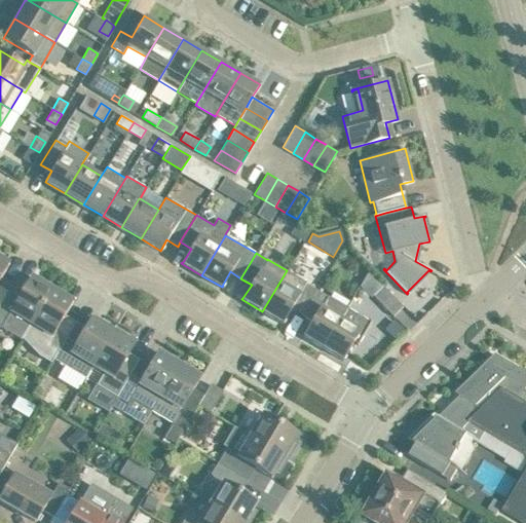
[(0,302),(7,290),(0,286),(0,277),(9,263),(0,257),(0,302)]
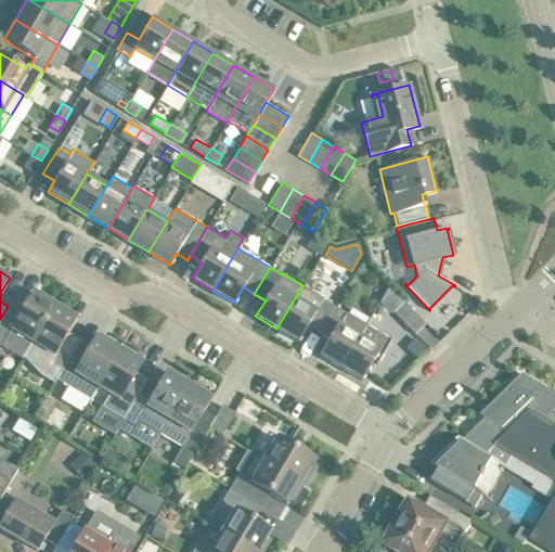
[(318,332),(334,305),(322,298),(322,297),(302,285),(276,329),(298,342),(299,339),(298,339),(307,325),(318,332)]
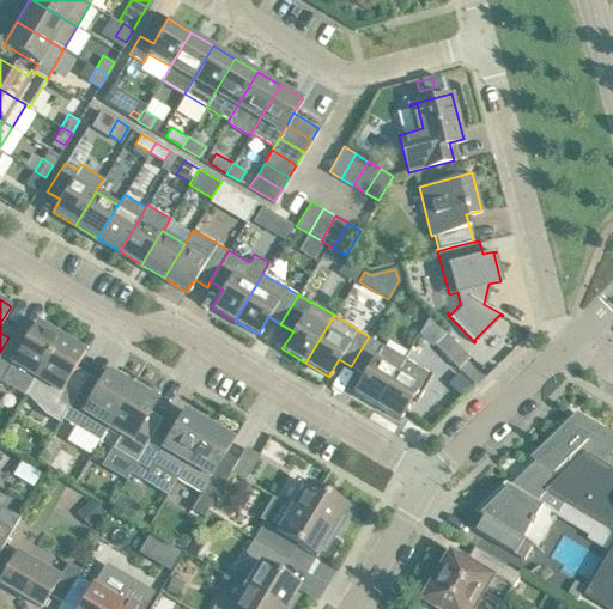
[(25,394),(26,391),(60,335),(35,321),(20,345),(8,338),(0,352),(0,377),(1,379),(25,394)]
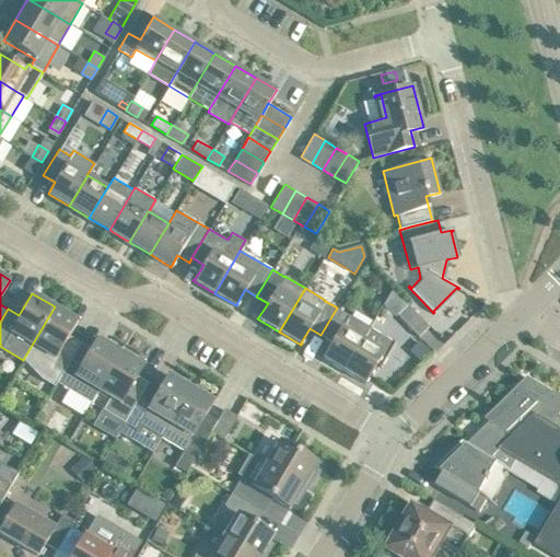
[(418,336),(429,326),(408,303),(397,314),(403,320),(418,336)]
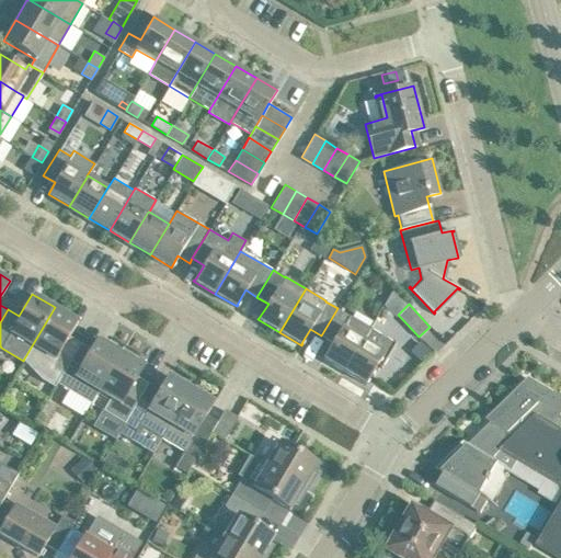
[(55,384),(56,383),(73,354),(76,350),(65,343),(78,321),(55,307),(24,359),(43,377),(55,384)]
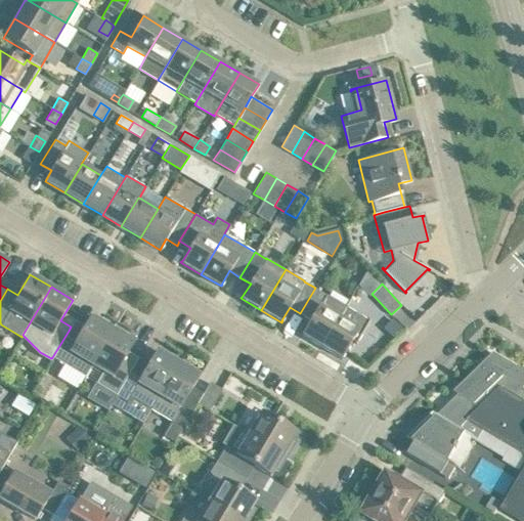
[(321,346),(345,306),(315,288),(300,313),(310,319),(303,333),(302,333),(301,334),(321,346)]
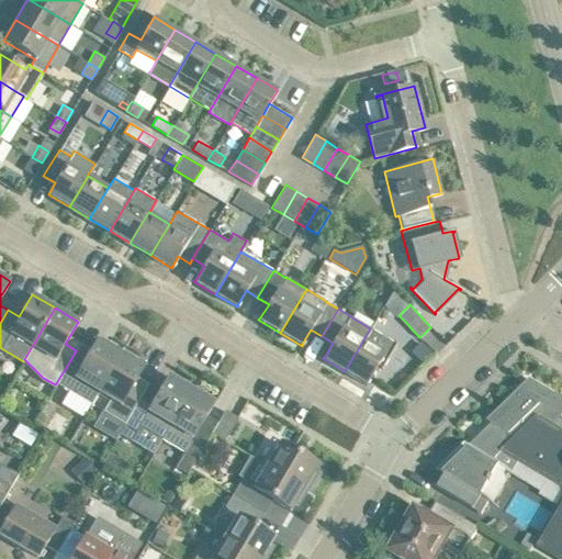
[(395,343),(381,335),(370,328),(345,371),(367,384),(367,382),(377,365),(382,368),(396,343),(395,342),(395,343)]
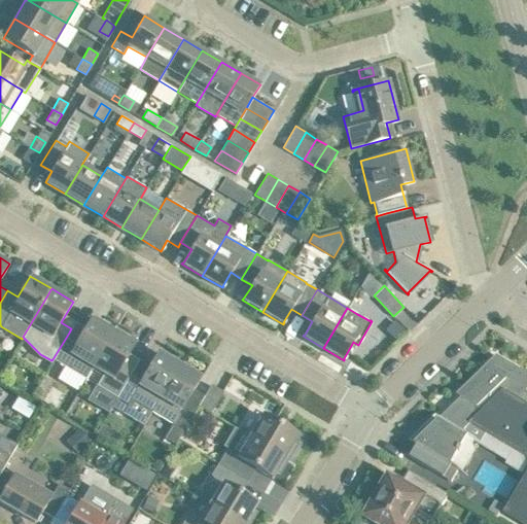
[(79,339),(69,333),(53,359),(84,378),(92,367),(112,330),(115,327),(102,319),(100,323),(92,318),(79,339)]
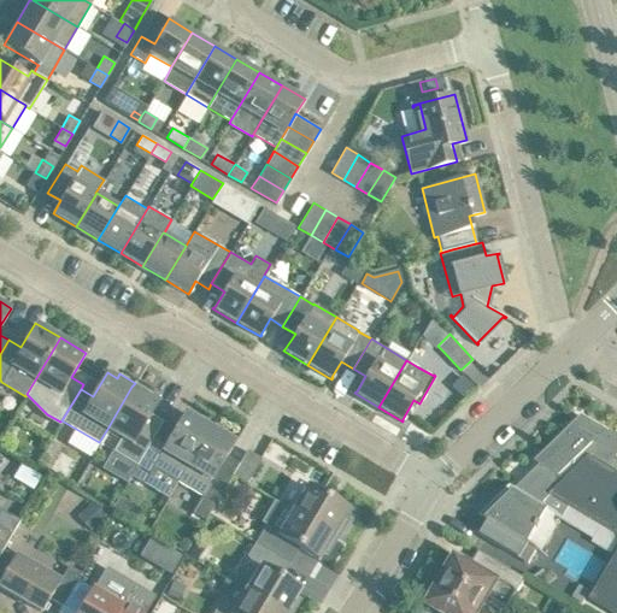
[(463,375),(452,385),(463,395),(472,385),(463,375)]
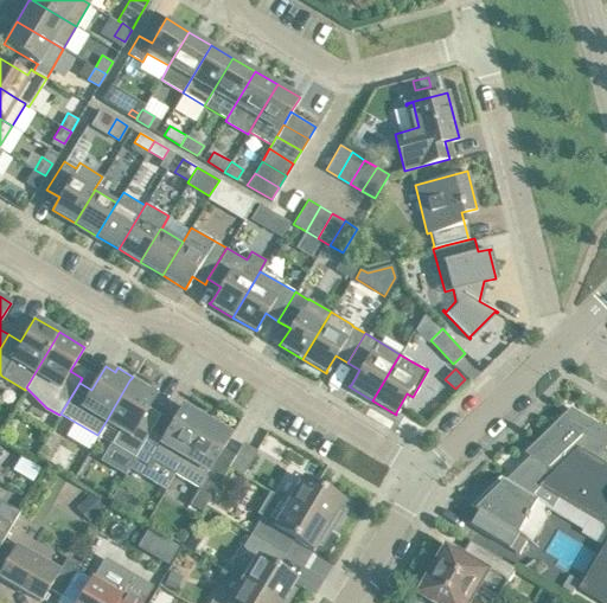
[(129,380),(106,422),(119,429),(110,443),(134,456),(145,438),(153,427),(140,419),(154,396),(145,390),(147,385),(133,377),(129,380)]
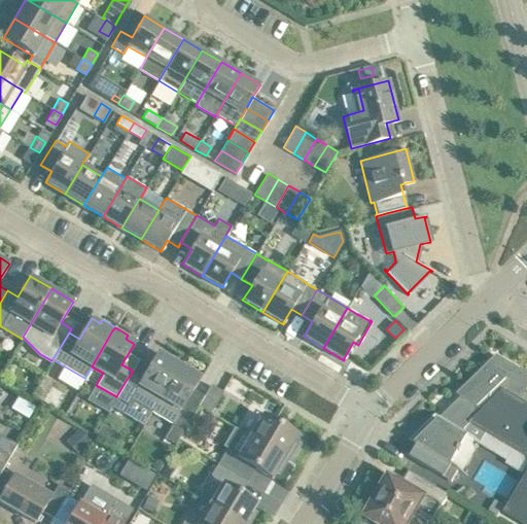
[(151,411),(179,364),(157,352),(139,384),(137,388),(131,398),(151,411)]
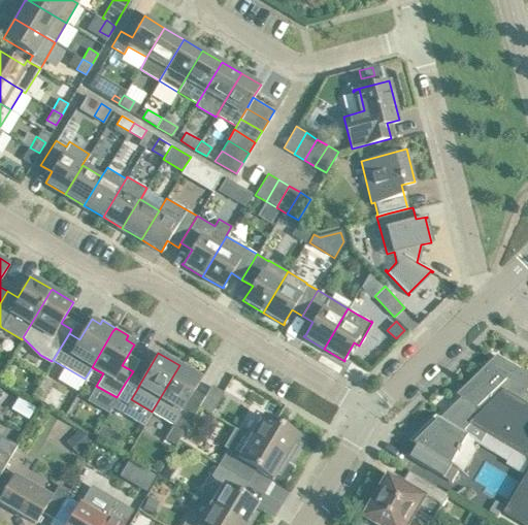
[(462,397),(449,409),(471,423),(514,449),(527,456),(527,473),(505,513),(527,524),(527,372),(497,355),(457,394),(462,397)]
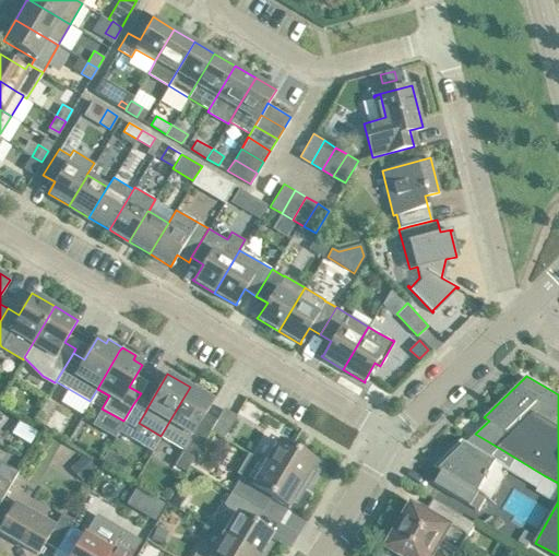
[(191,434),(192,434),(212,400),(190,387),(161,436),(182,449),(189,438),(191,434)]
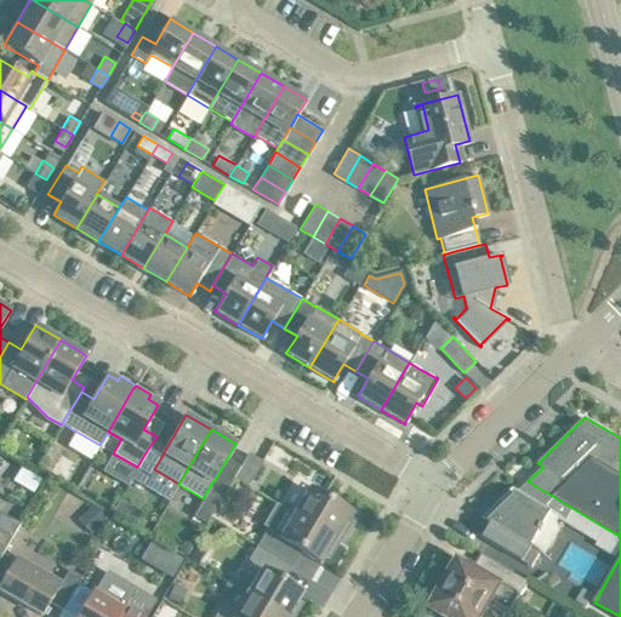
[(137,467),(131,478),(144,486),(154,469),(161,457),(148,449),(137,467)]
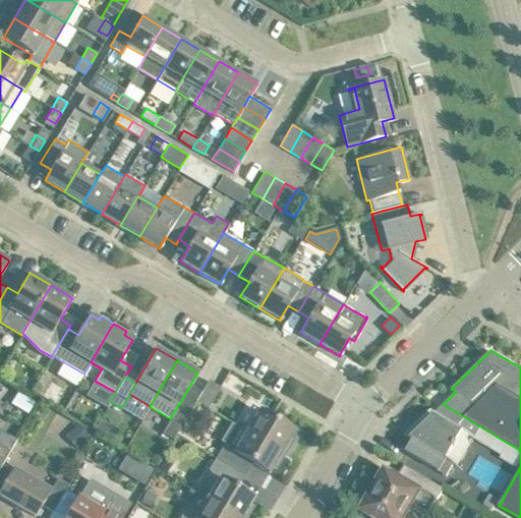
[(208,407),(220,387),(208,380),(195,400),(208,407)]
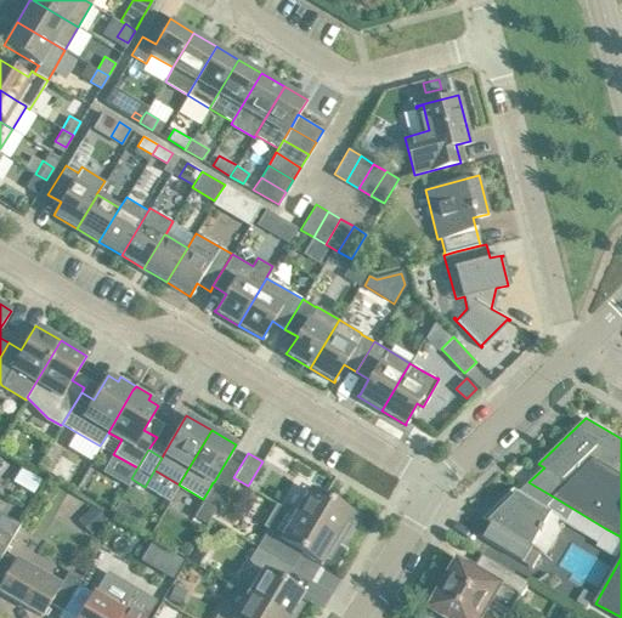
[(486,520),(478,534),(498,546),(532,567),(541,553),(546,555),(561,528),(558,521),(561,515),(546,506),(555,498),(529,482),(520,491),(514,487),(484,519),(486,520)]
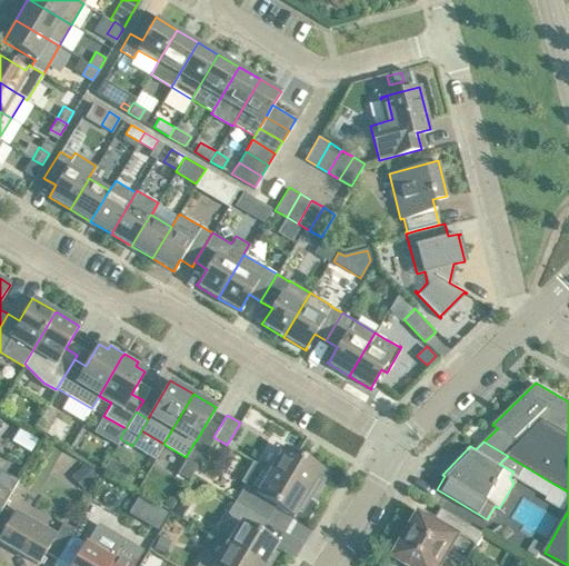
[(186,457),(177,473),(189,479),(205,453),(192,446),(186,457)]
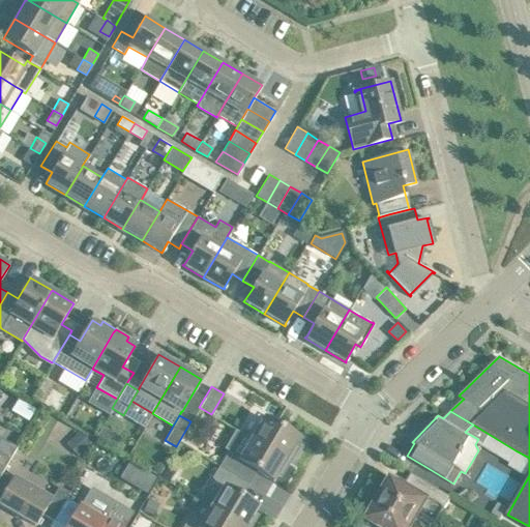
[(290,461),(298,445),(295,443),(298,437),(264,416),(251,438),(290,461)]
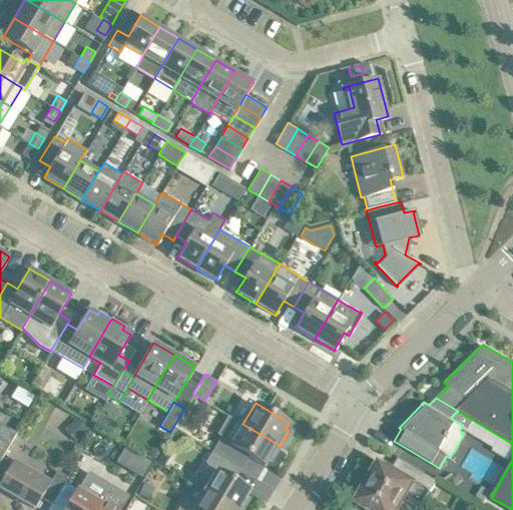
[(76,441),(88,428),(76,417),(64,429),(76,441)]
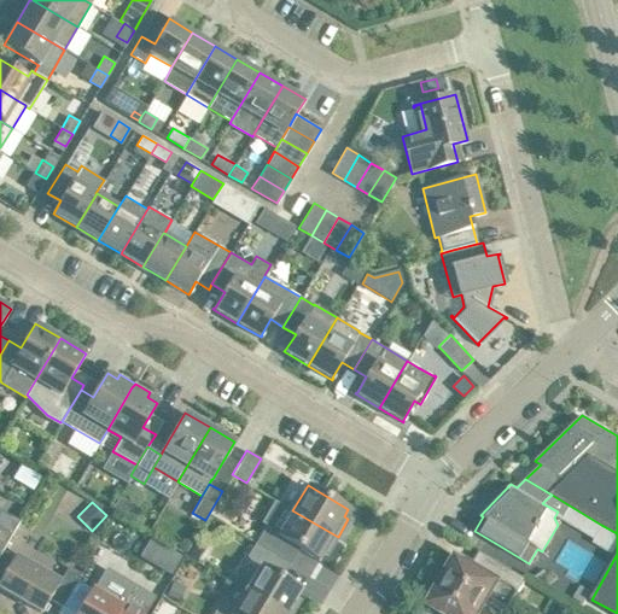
[(0,553),(19,520),(0,508),(0,553)]
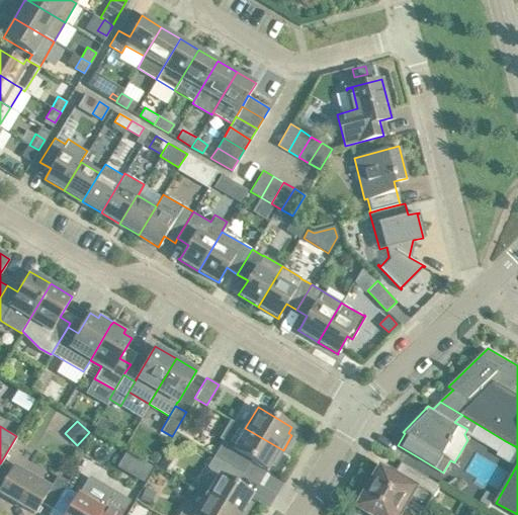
[(283,450),(245,428),(235,446),(223,439),(214,454),(237,468),(245,455),(267,468),(270,462),(274,464),(283,450)]
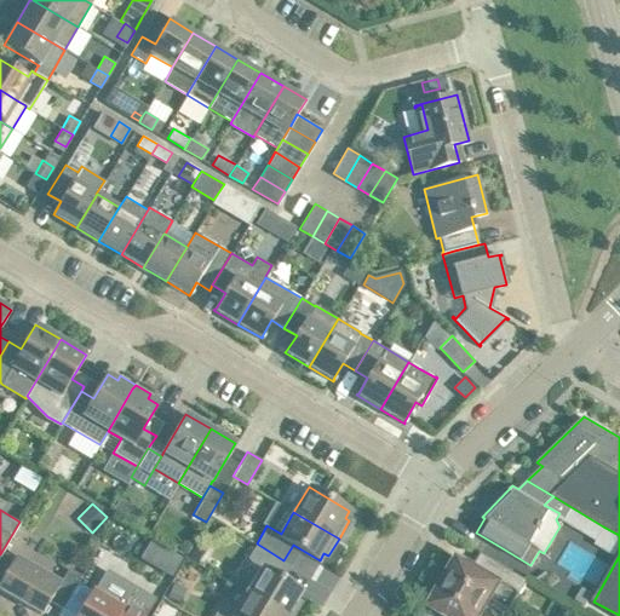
[(286,615),(292,615),(302,602),(297,599),(302,591),(275,575),(283,560),(257,543),(246,562),(259,570),(246,592),(286,615)]
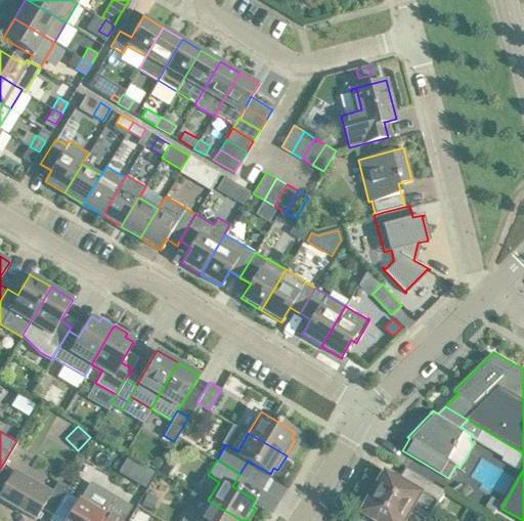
[(145,464),(140,472),(150,479),(151,478),(156,470),(145,464)]
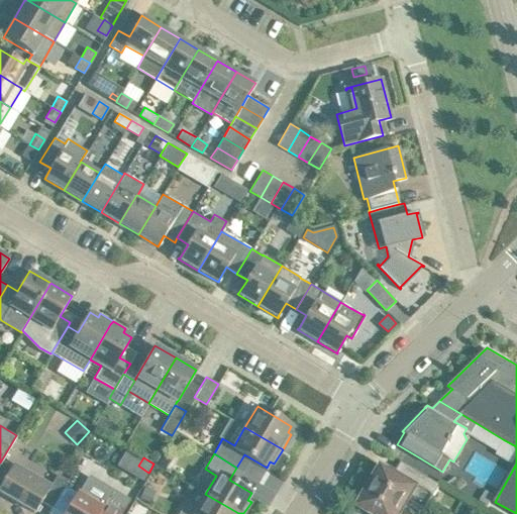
[(440,484),(418,471),(401,460),(394,473),(382,466),(373,480),(368,490),(357,505),(372,513),(399,513),(409,498),(425,508),(440,484)]
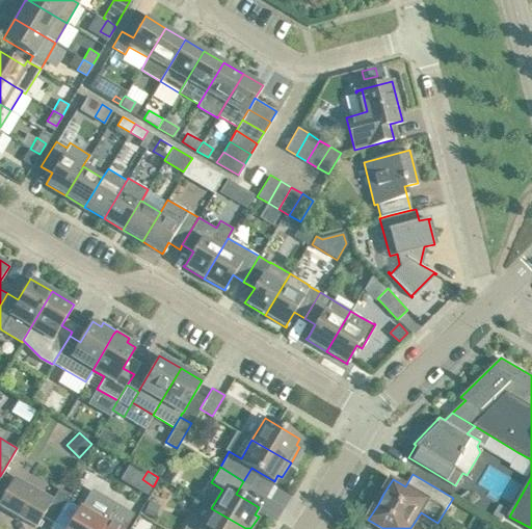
[(50,498),(14,477),(0,500),(0,504),(36,526),(43,516),(52,521),(69,493),(57,486),(50,498)]
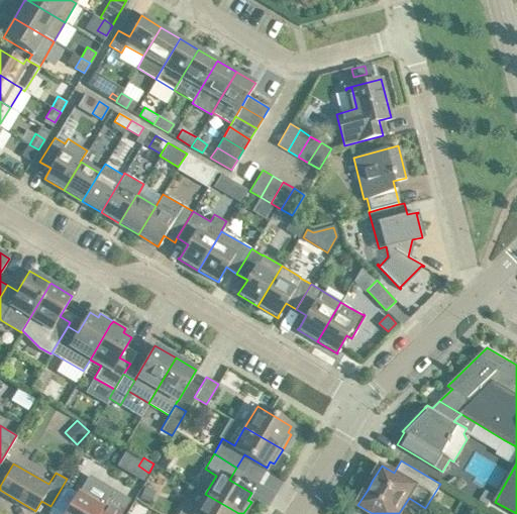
[(119,513),(128,498),(88,475),(69,508),(65,513),(119,513)]
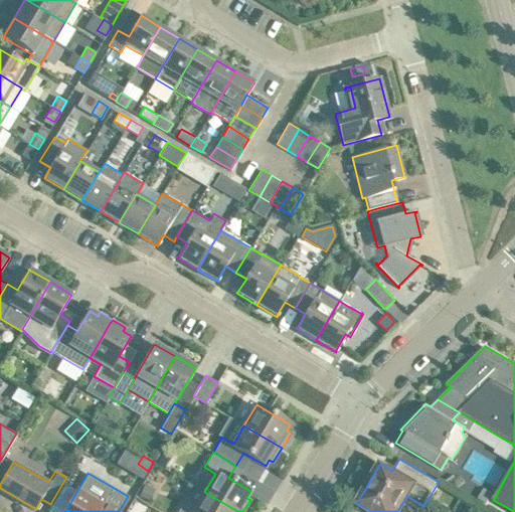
[(144,484),(139,495),(148,499),(153,488),(144,484)]
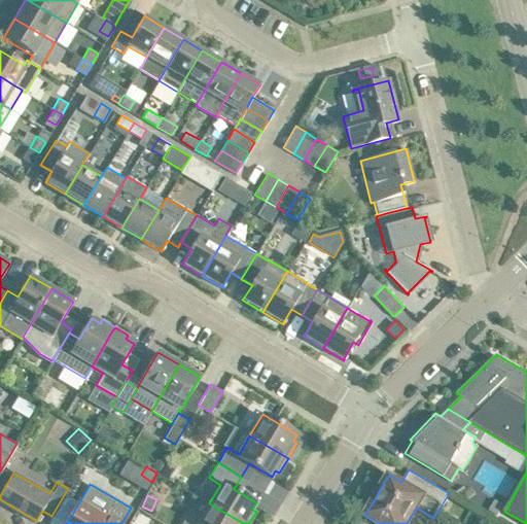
[(243,523),(209,503),(203,516),(190,509),(186,515),(181,523),(243,523)]
